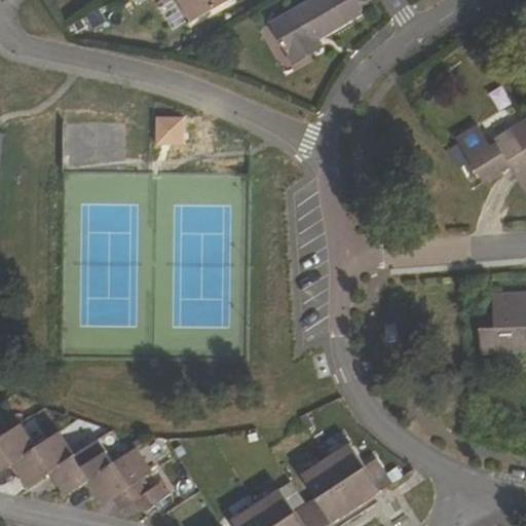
[(176,0),(188,21),(225,0),(176,0)]
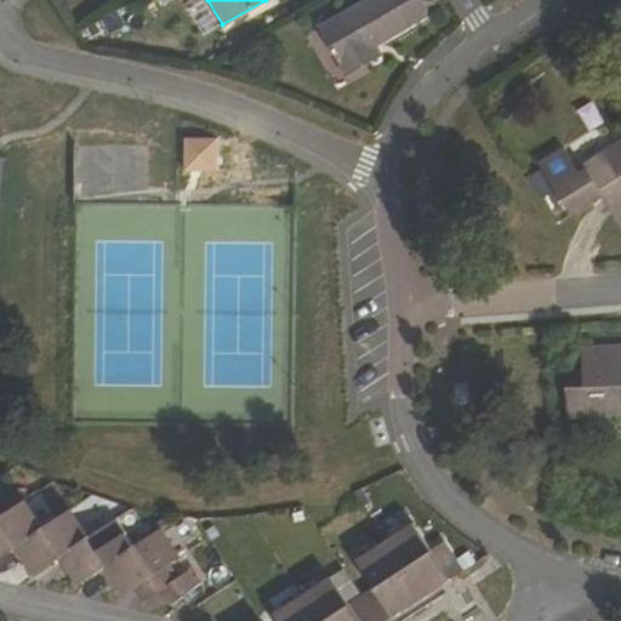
[(368,63),(362,51),(372,45),(408,24),(406,22),(393,0),(366,0),(318,28),(345,75),(368,63)]
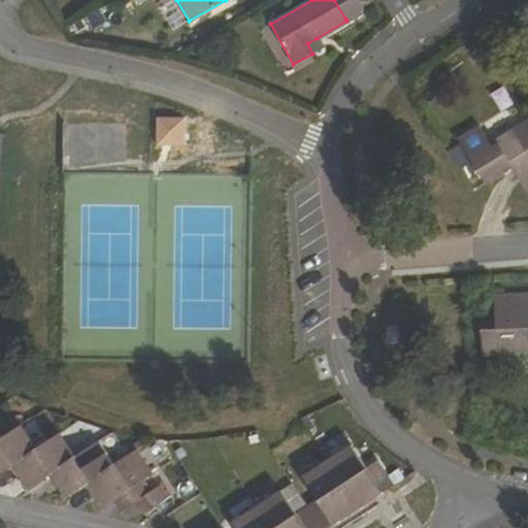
[(361,4),(358,0),(334,0),(345,19),(363,9),(361,4)]
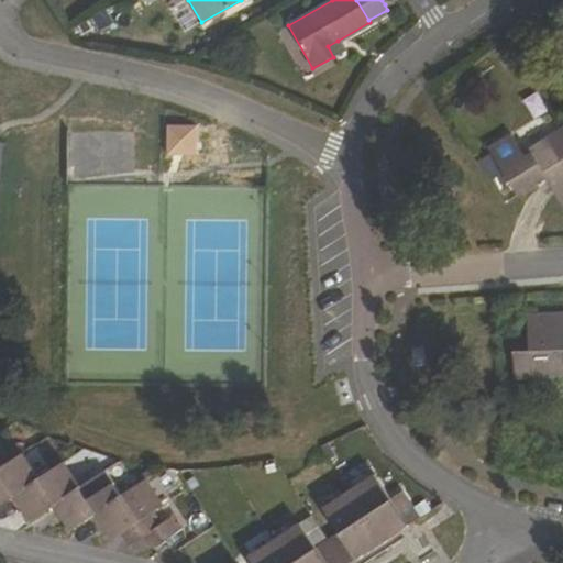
[(338,41),(328,46),(333,57),(343,51),(338,41)]
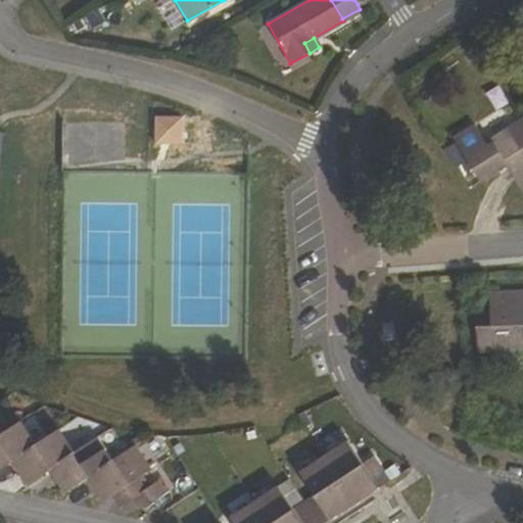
[(481,180),(507,164),(521,187),(522,186),(522,120),(522,117),(488,138),(490,142),(482,147),(469,127),(454,136),(481,180)]
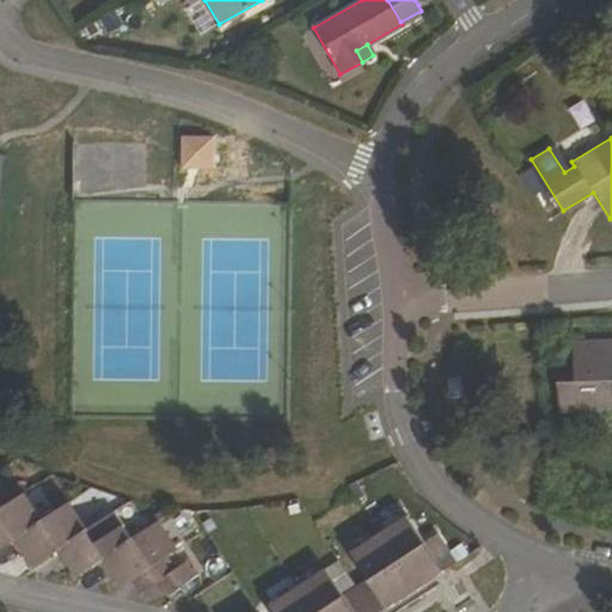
[(611,337),(574,340),(575,378),(560,378),(561,409),(611,405),(611,337)]
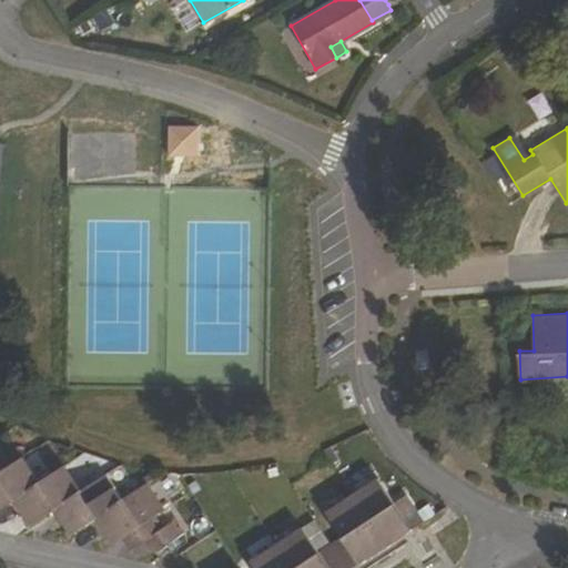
[(430,363),(429,347),(419,347),(421,363),(430,363)]
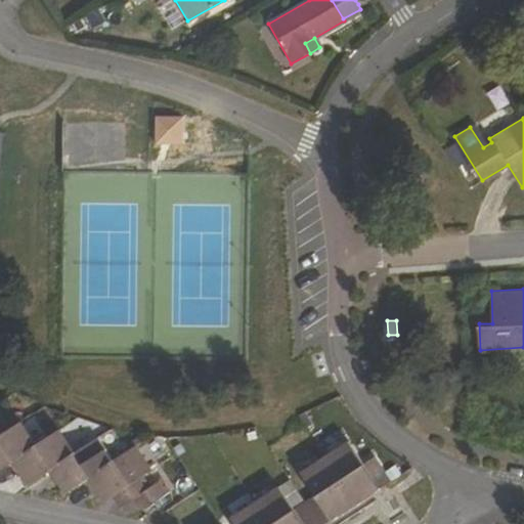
[(0,464),(10,459),(16,454),(35,442),(20,420),(0,432),(0,464)]
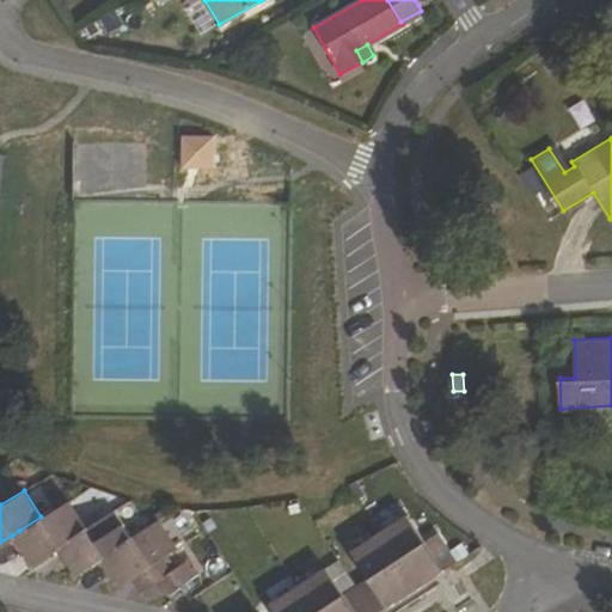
[(26,542),(19,546),(30,563),(57,545),(63,540),(85,527),(67,500),(41,516),(19,531),(26,542)]
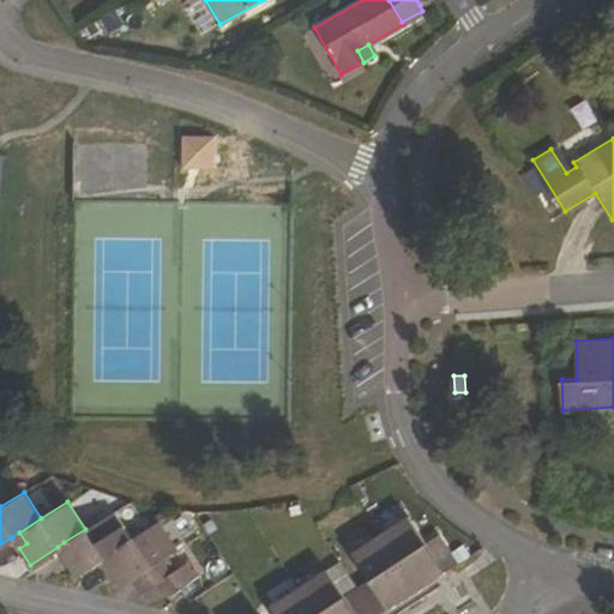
[(72,557),(66,560),(76,575),(101,558),(109,553),(127,541),(109,513),(85,529),(64,542),(72,557)]
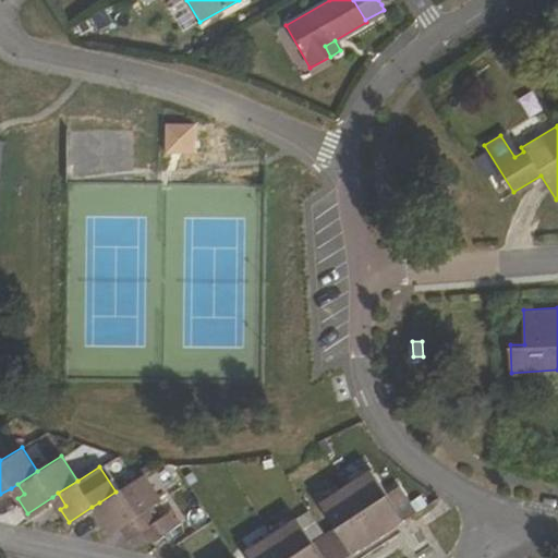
[(401,517),(413,508),(397,484),(386,490),(370,466),(343,484),(376,533),(389,524),(385,519),(397,511),(401,517)]
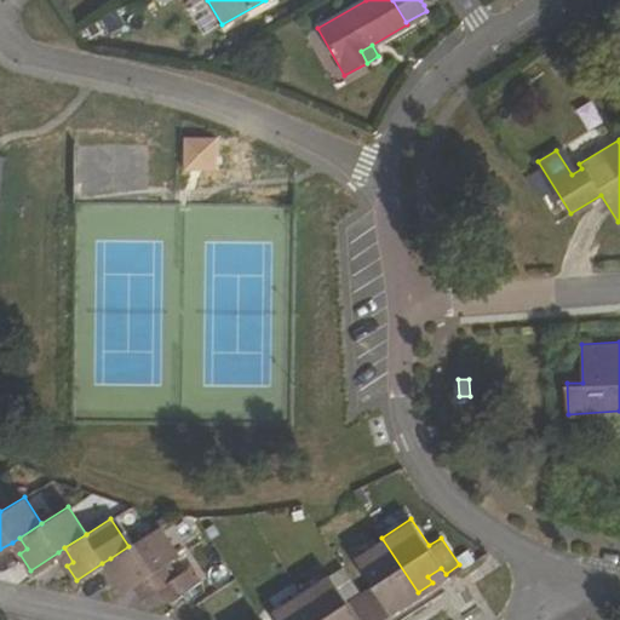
[(119,572),(110,577),(120,590),(131,583),(164,561),(176,554),(159,528),(128,546),(110,558),(119,572)]
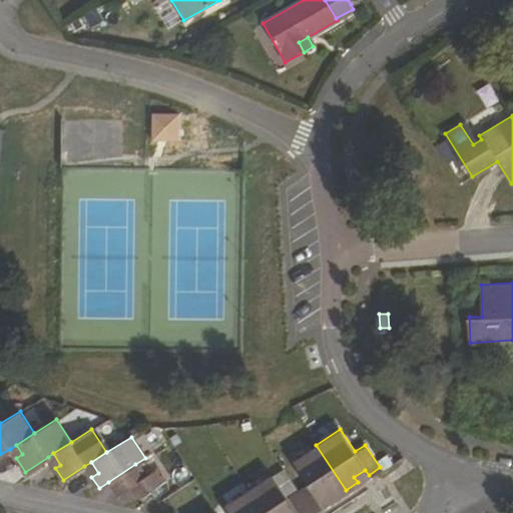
[(10,449),(16,458),(22,454),(16,445),(10,449)]
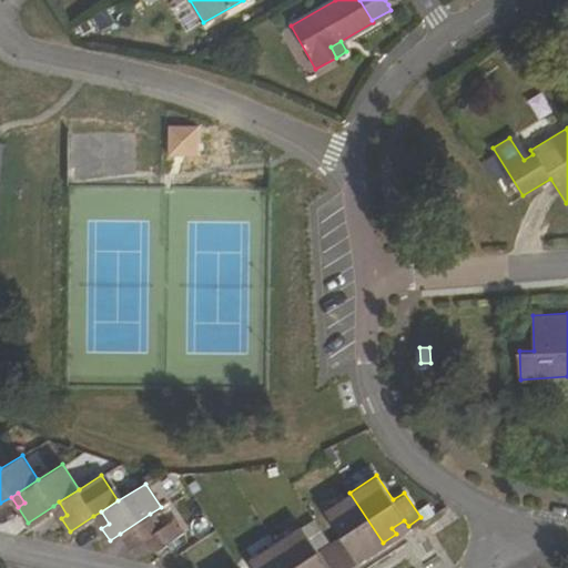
[(350,493),(322,510),(338,535),(326,543),(343,567),(344,567),(356,560),(352,554),(364,546),(368,553),(383,543),(350,493)]
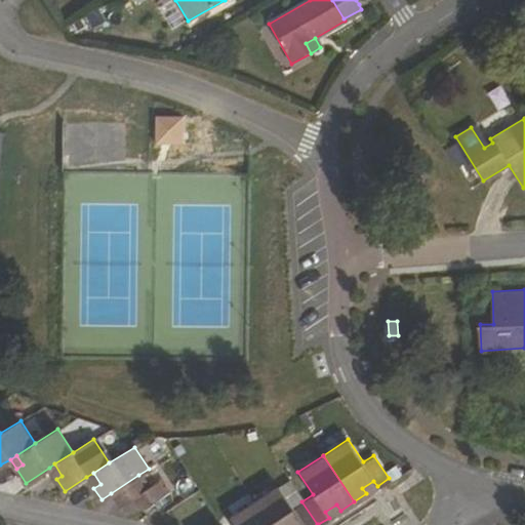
[(49,468),(56,479),(62,476),(54,463),(49,468)]
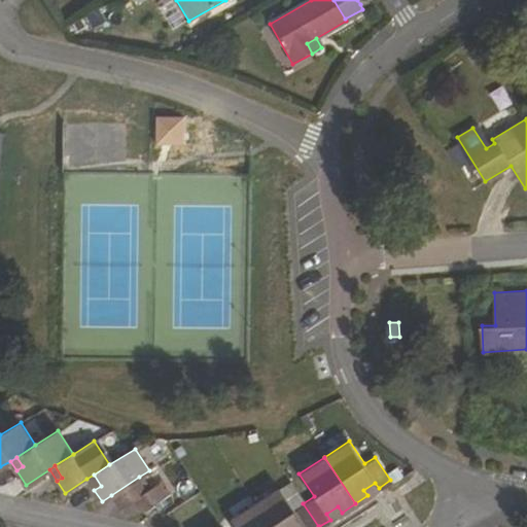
[(94,475),(86,479),(94,490),(101,486),(94,475)]
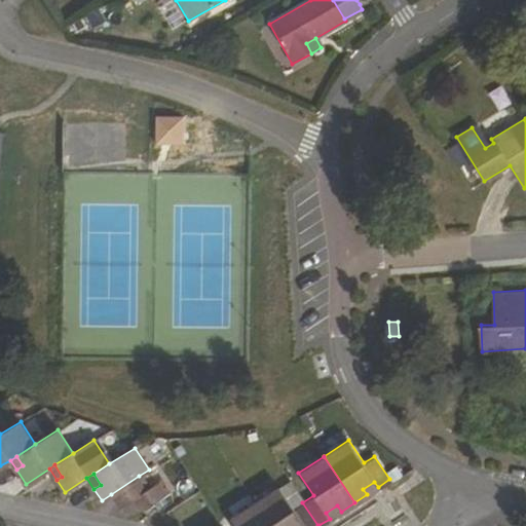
[(139,476),(111,494),(118,505),(132,497),(146,488),(139,476)]
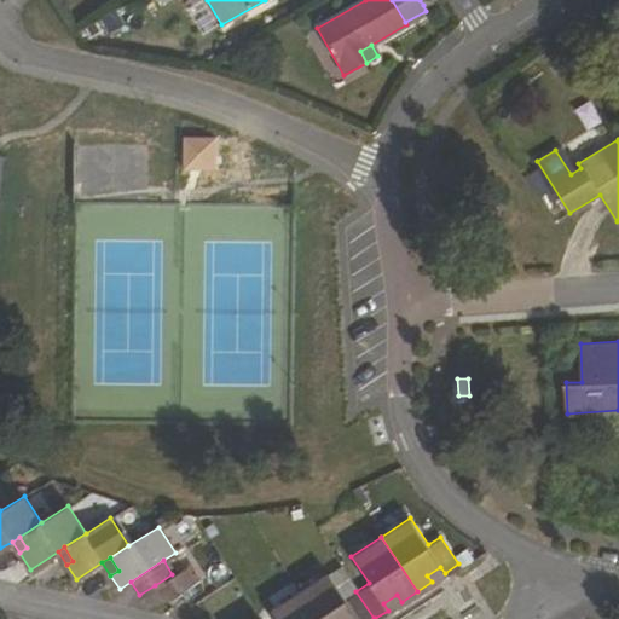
[(172,574),(155,585),(163,600),(195,580),(185,566),(172,574)]
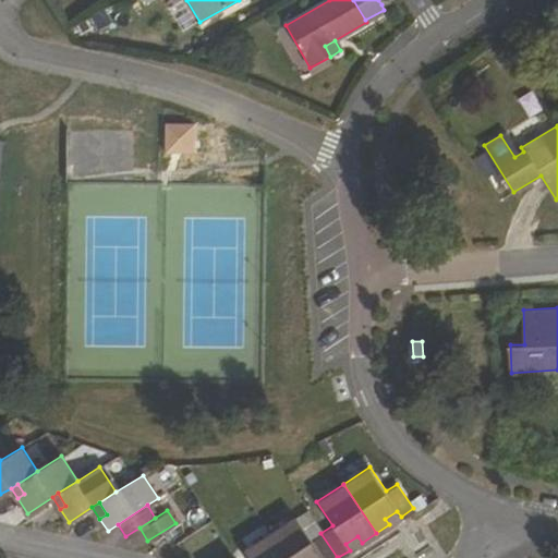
[(397,511),(385,519),(389,524),(401,517),(397,511)]
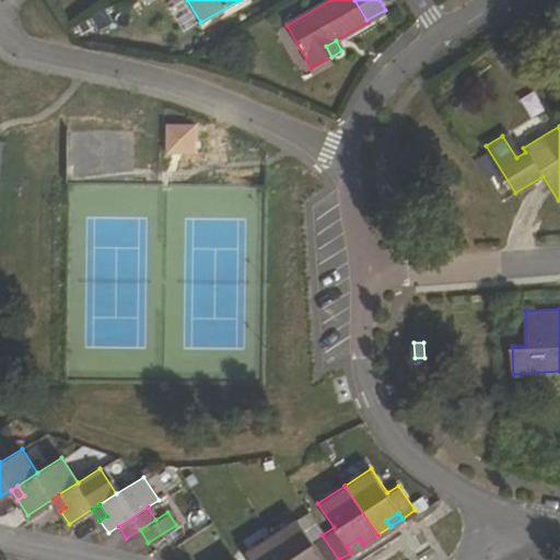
[(338,559),(322,535),(310,543),(293,518),(270,534),(288,559),(338,559)]
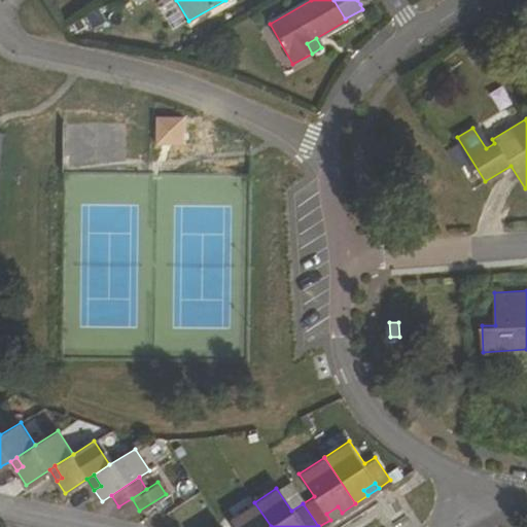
[(331,526),(382,494),(379,488),(367,495),(355,503),(342,513),(330,520),(319,526),(331,526)]
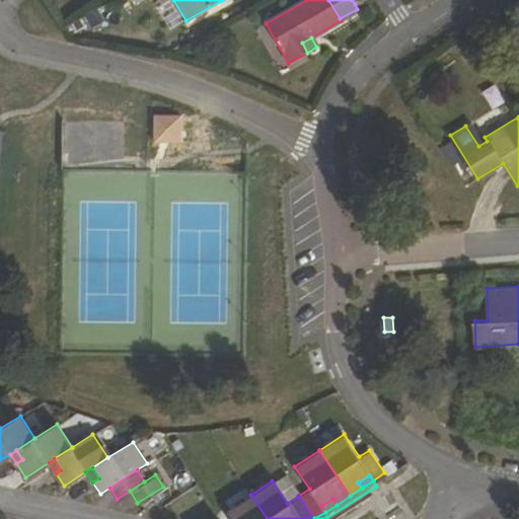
[(267,518),(250,495),(228,510),(233,518),(267,518)]
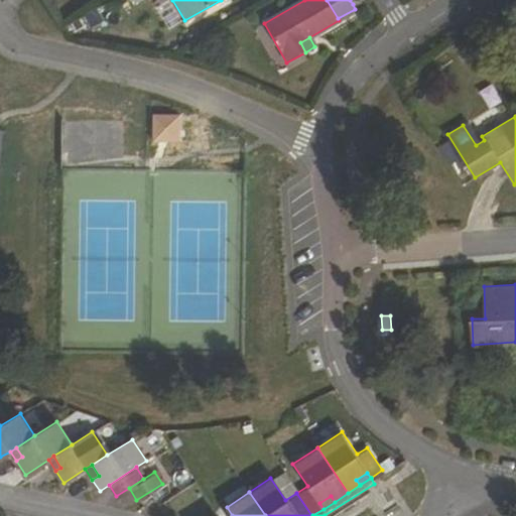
[(331,496),(319,503),(324,509),(335,502),(331,496)]
